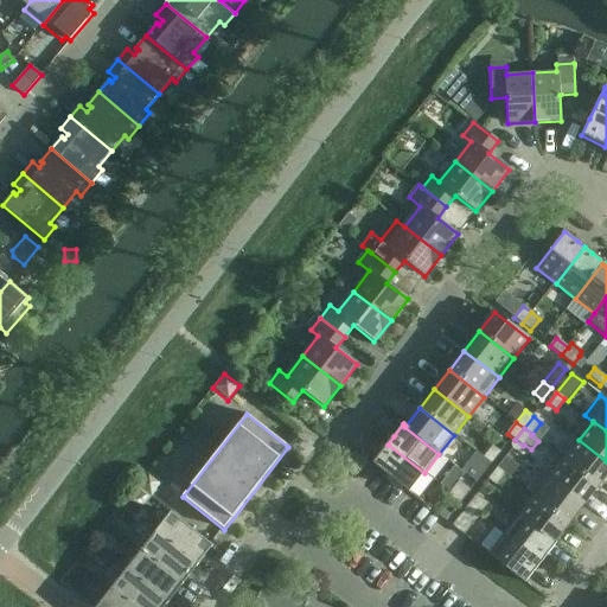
[(599,486),(606,474),(606,461),(579,440),(563,459),(599,486)]
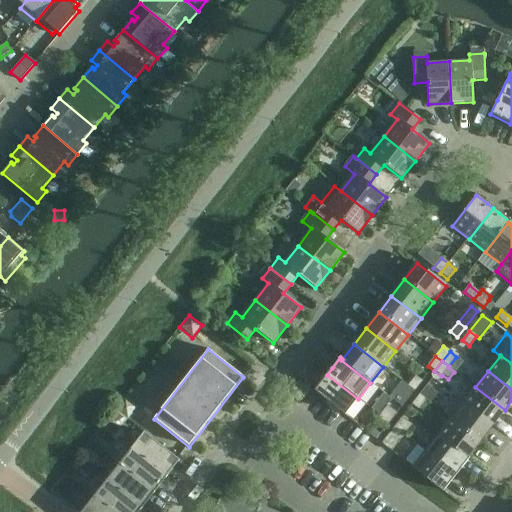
[(314,391),(330,404),(345,415),(358,399),(327,375),(322,381),(314,391)]
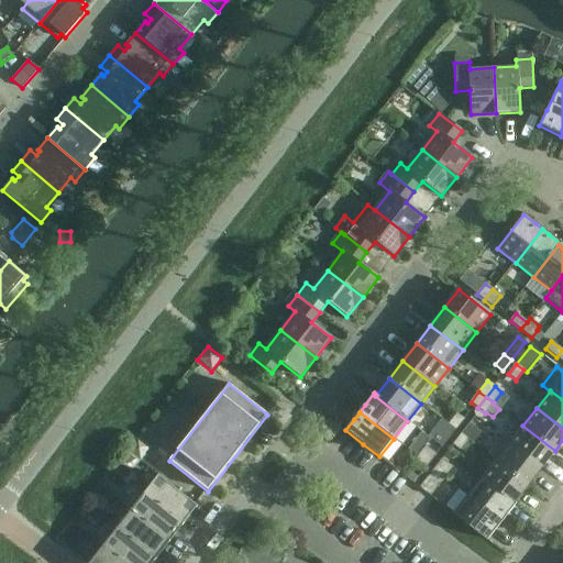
[(449,424),(455,430),(464,420),(456,414),(449,424)]
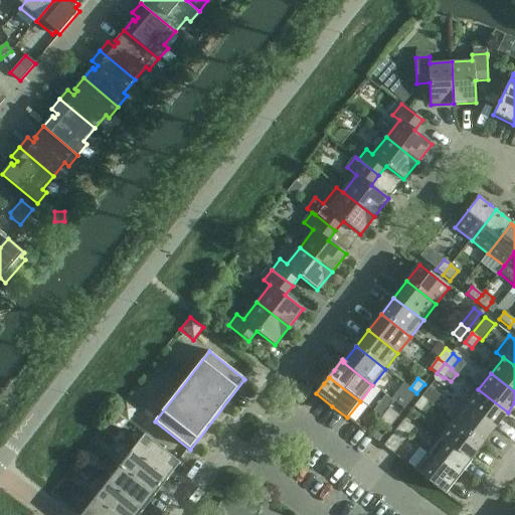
[(421,397),(428,402),(433,405),(441,396),(430,387),(421,397)]
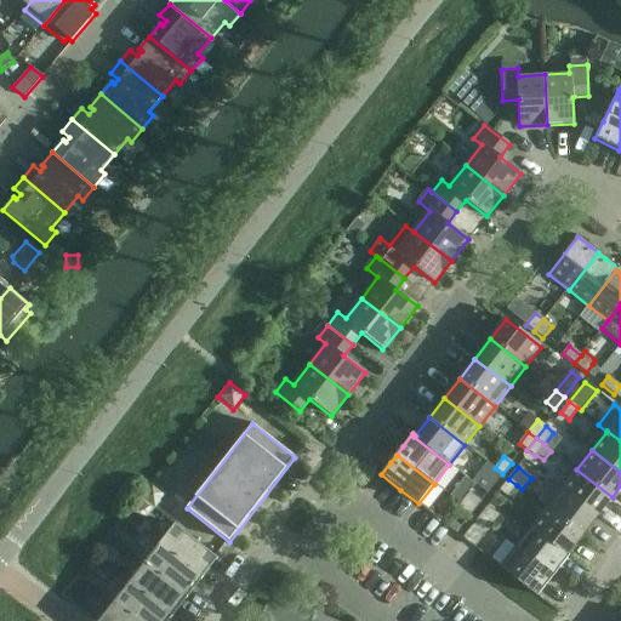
[(502,474),(495,468),(485,480),(494,486),(502,474)]
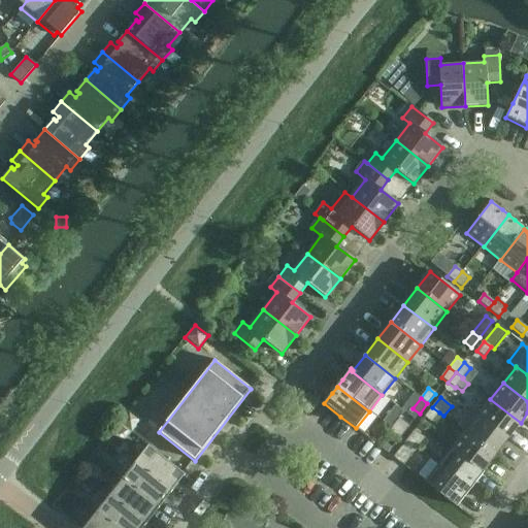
[(490,399),(477,416),(507,439),(521,423),(490,399)]
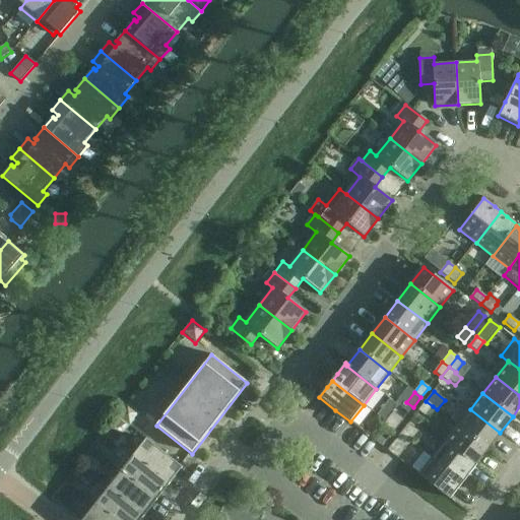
[(433,406),(426,401),(417,411),(425,416),(433,406)]
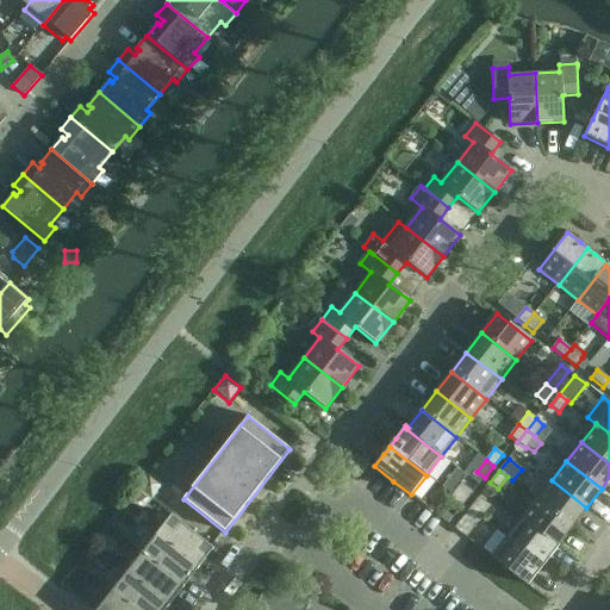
[(571,527),(586,508),(552,480),(536,499),(571,527)]
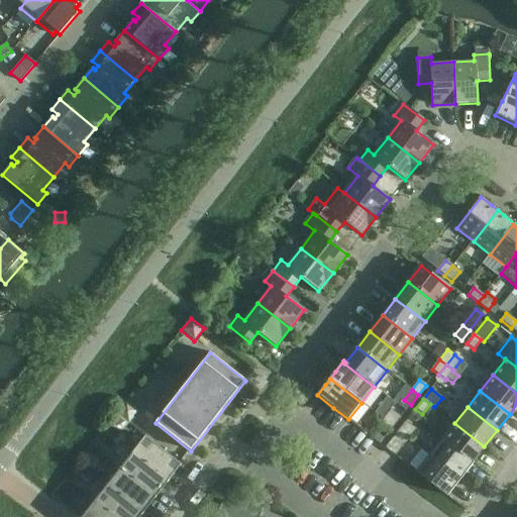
[(386,416),(396,424),(401,418),(391,410),(386,416)]
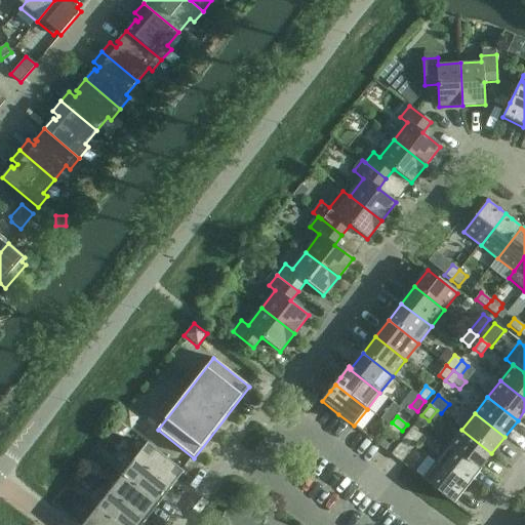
[(402,431),(392,422),(386,430),(396,438),(402,431)]
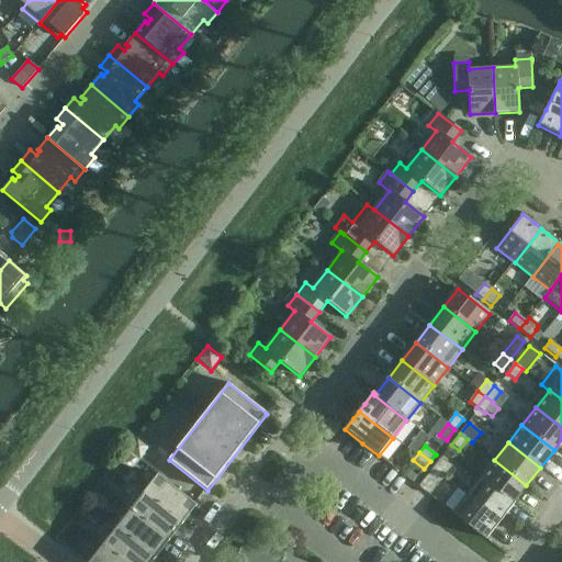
[(435,465),(447,474),(452,467),(441,458),(435,465)]
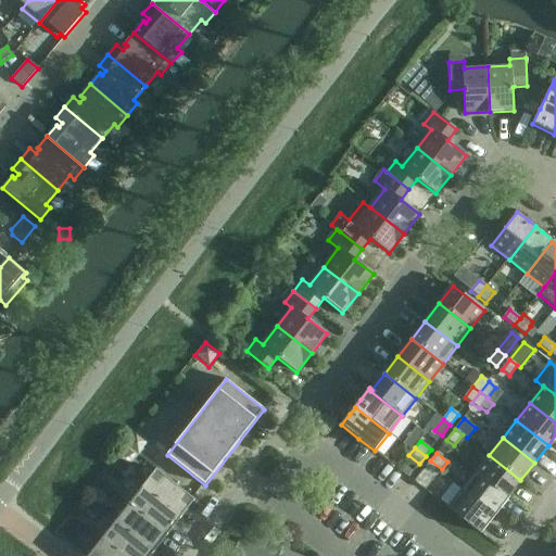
[(489,455),(476,472),(507,497),(508,496),(520,480),(489,455)]
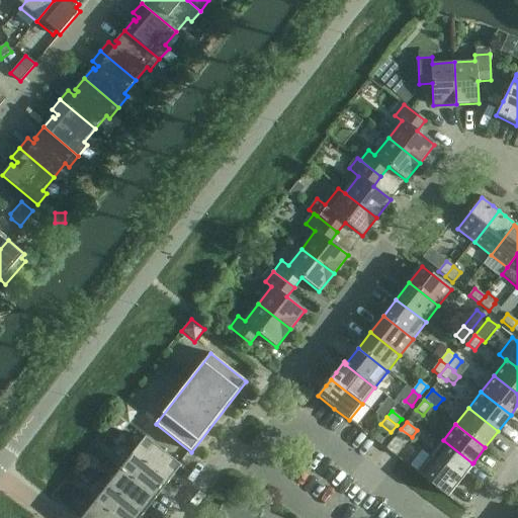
[(120,434),(108,425),(102,432),(114,441),(120,434)]
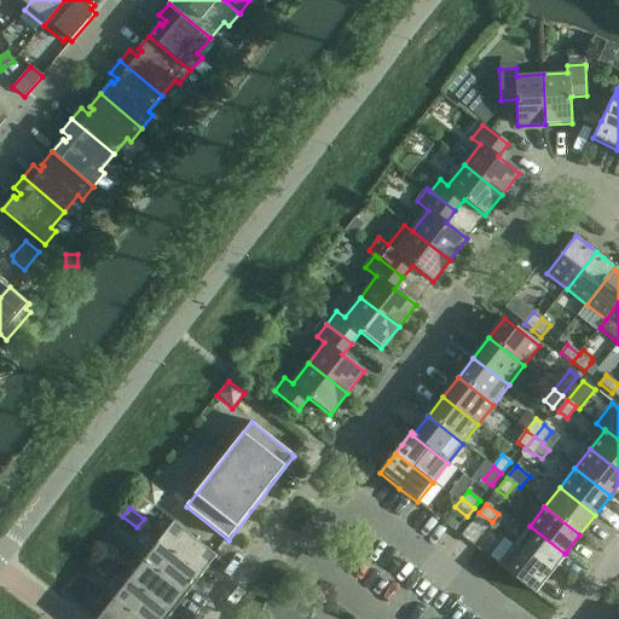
[(492,522),(479,513),(461,537),(473,547),(492,522)]
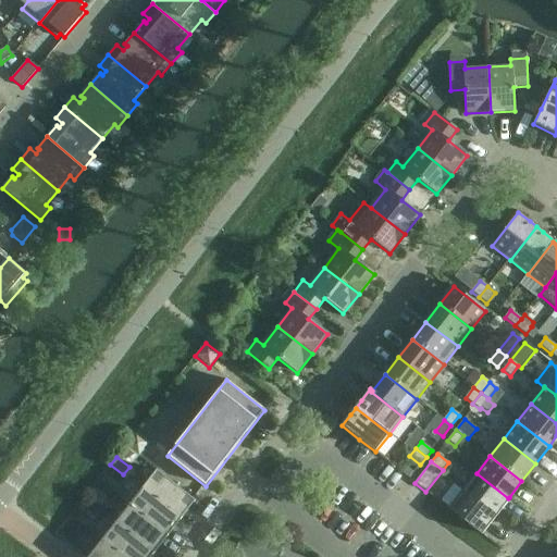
[(399,471),(400,472),(409,478),(413,472),(405,466),(399,471)]
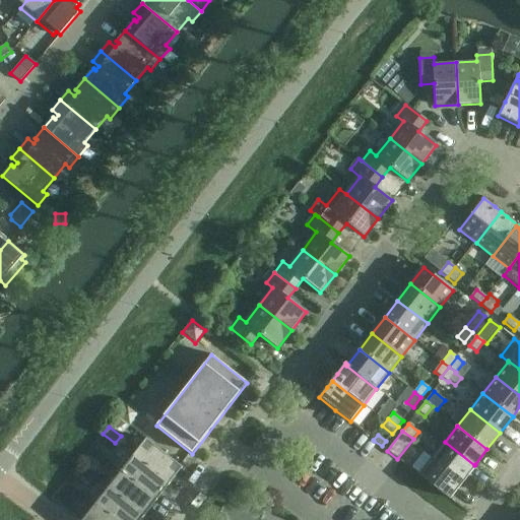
[(133,457),(169,484),(183,468),(146,440),(133,457)]
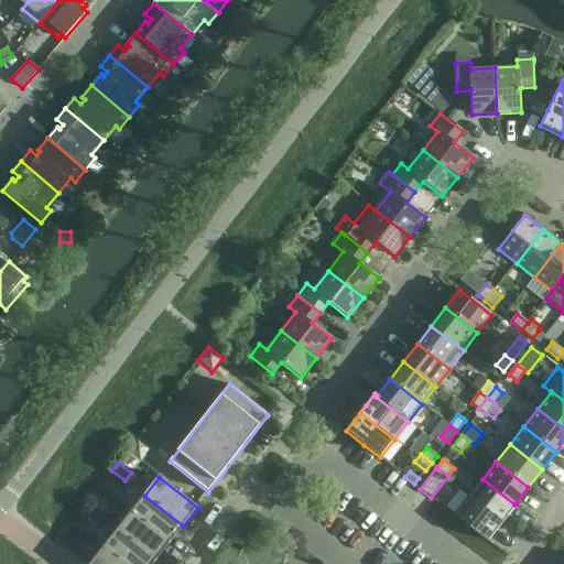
[(514,505),(483,479),(468,497),(502,524),(508,517),(517,505),(516,503),(514,505)]
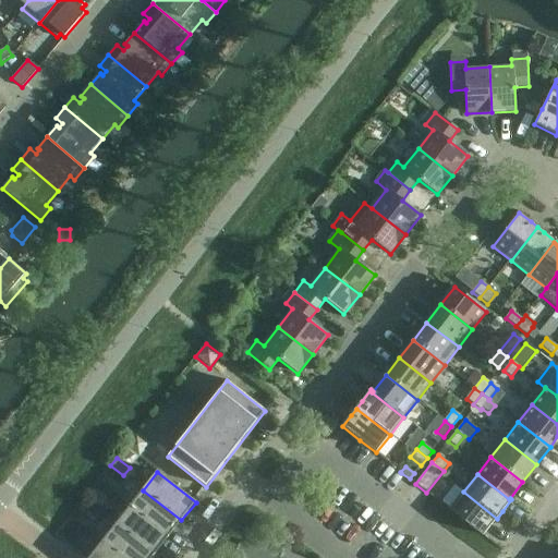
[(143,490),(129,508),(168,538),(181,520),(143,490)]
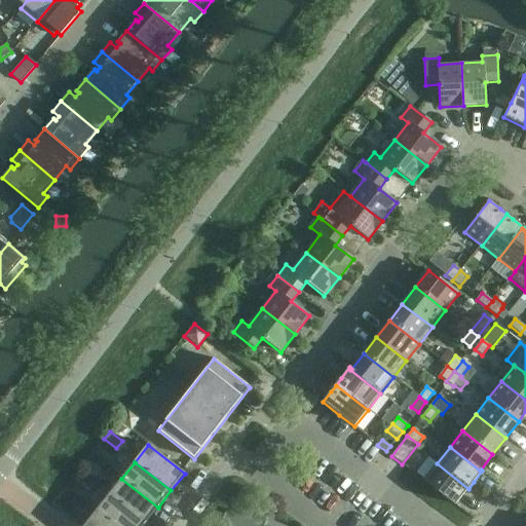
[(423,481),(455,505),(463,495),(468,489),(437,463),(423,481)]
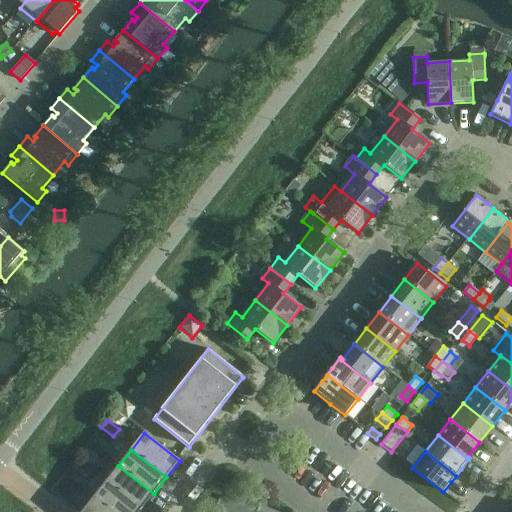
[(118,466),(105,482),(141,510),(154,494),(118,466)]
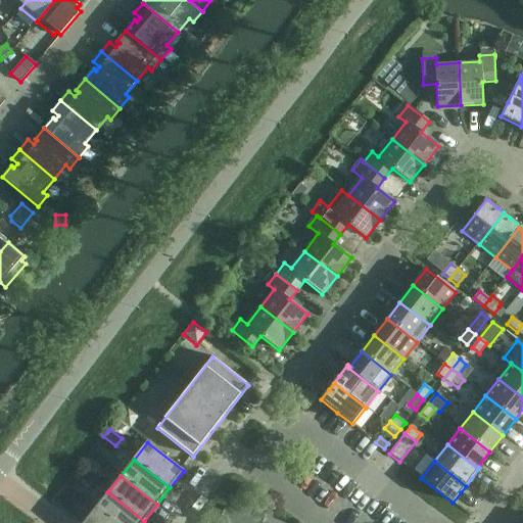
[(107,492),(95,509),(113,522),(142,522),(144,521),(107,492)]
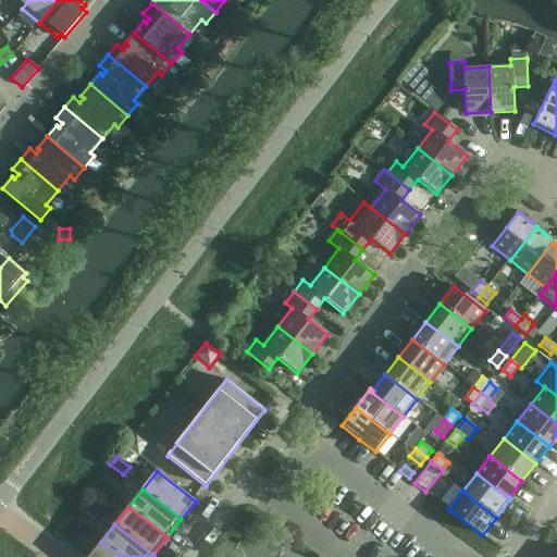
[(298,556),(283,551),(280,556),(240,540),(232,556),(298,556)]
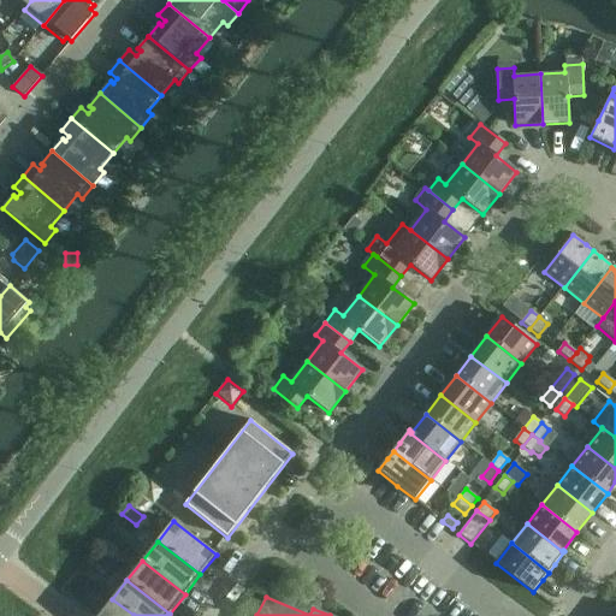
[(134,615),(112,599),(98,615),(134,615)]
